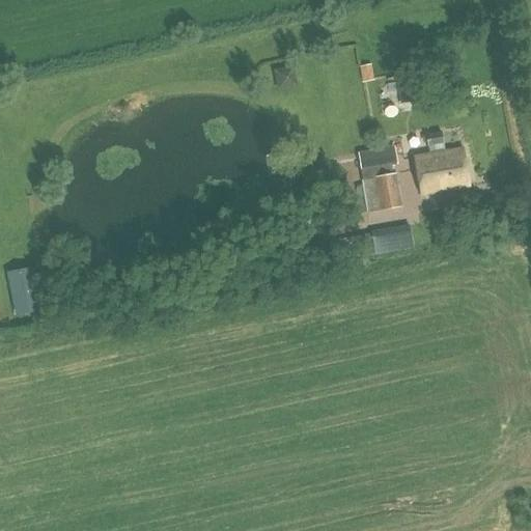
[(371,64),(359,66),(362,82),(374,80),(371,64)]
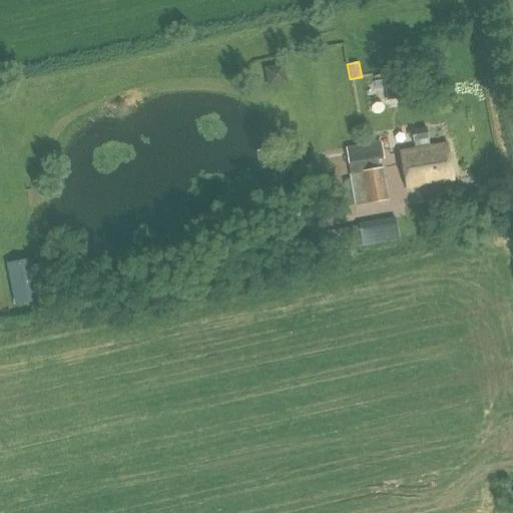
[(399,70),(382,73),(387,101),(404,98),(399,70)]
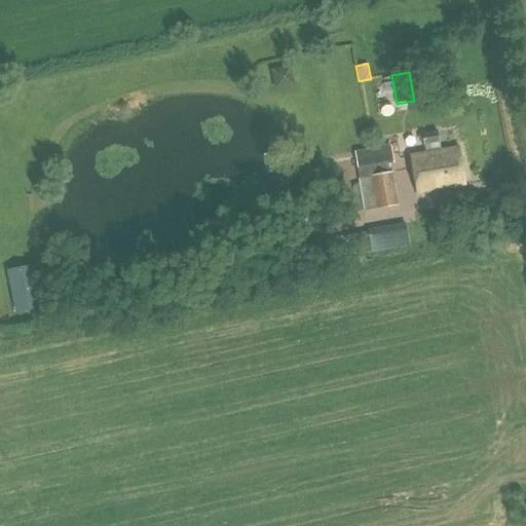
[(440,150),(437,132),(422,134),(424,145),(428,144),(429,152),(410,155),(417,193),(464,185),(457,147),(440,150)]
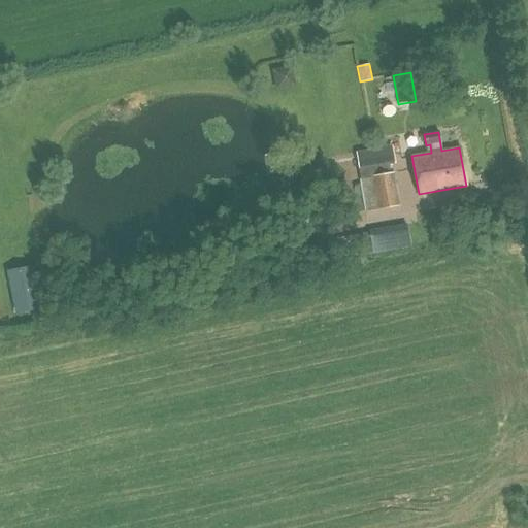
[(354,185),(359,212),(365,210),(365,211),(400,205),(394,171),(392,172),(391,164),(395,164),(392,145),(356,152),(359,171),(358,172),(360,179),(360,184),(354,185)]
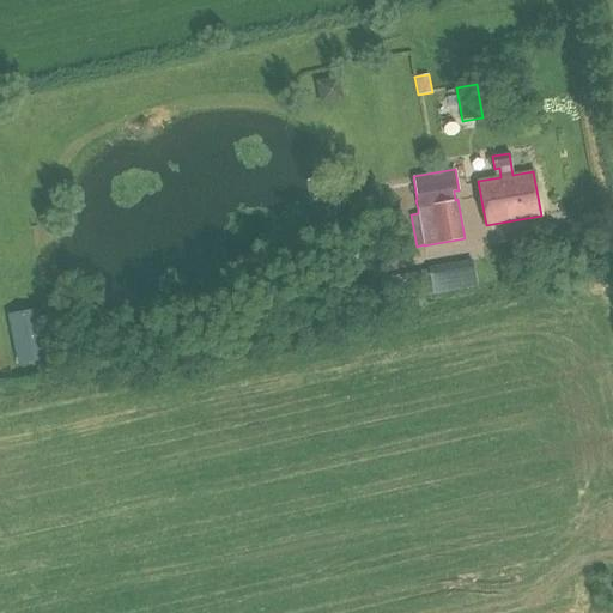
[(327,199),(340,196),(337,182),(325,184),(327,199)]
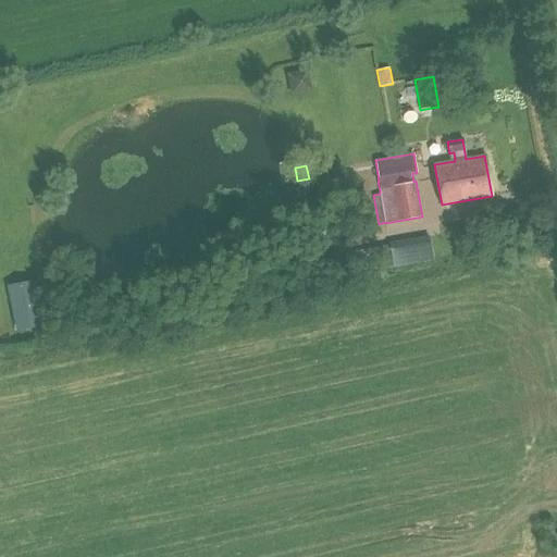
[(378,262),(419,251),(412,225),(371,236),(378,262)]
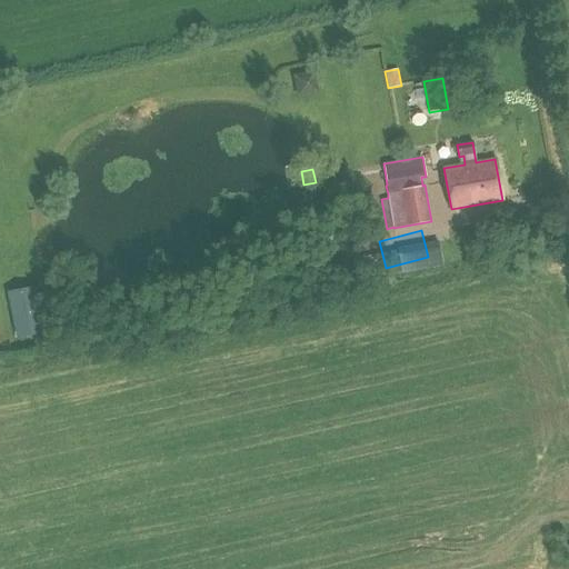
[(27,337),(43,333),(35,286),(18,289),(27,337)]
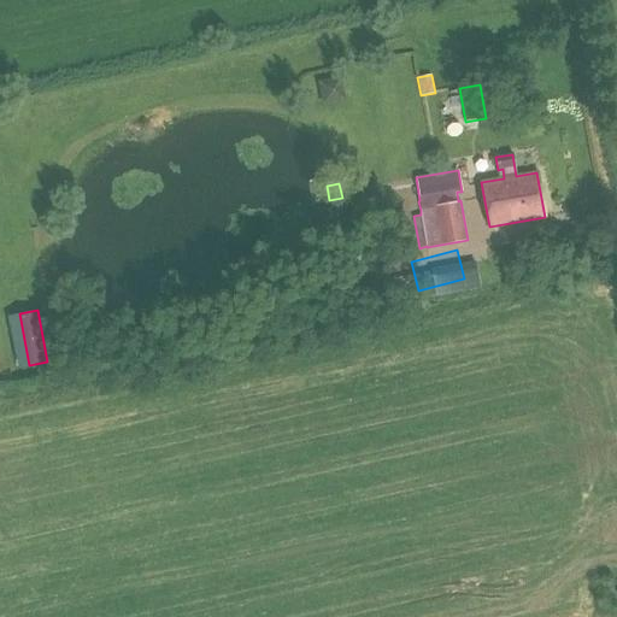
[(68,324),(65,313),(57,315),(59,325),(68,324)]
